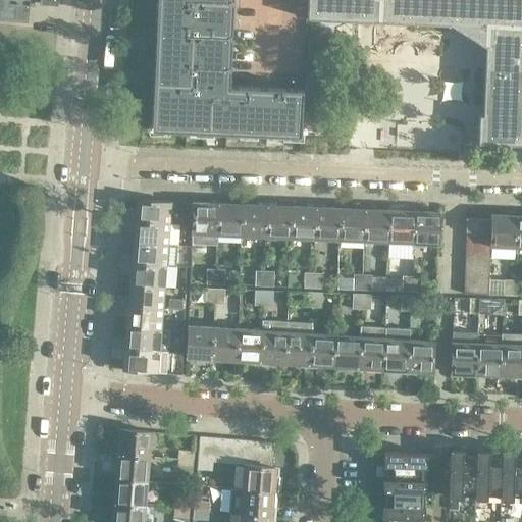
[(0,0),(0,13),(24,16),(25,0),(0,0)]
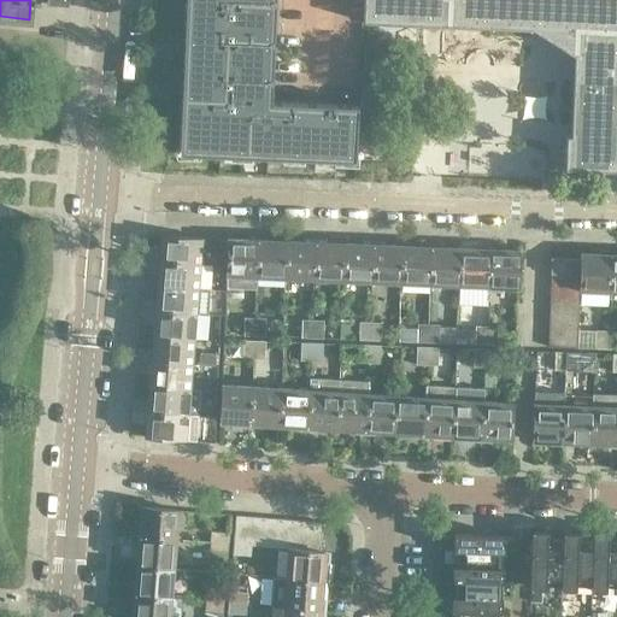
[(184,0),(184,9),(194,9),(192,58),(184,58),(183,88),(191,88),(191,98),(180,98),(178,148),(199,150),(199,154),(229,156),(229,151),(251,152),(251,157),(281,158),(281,153),(303,154),(303,158),(333,159),(334,156),(354,157),(357,105),(270,101),(274,0),(184,0)]
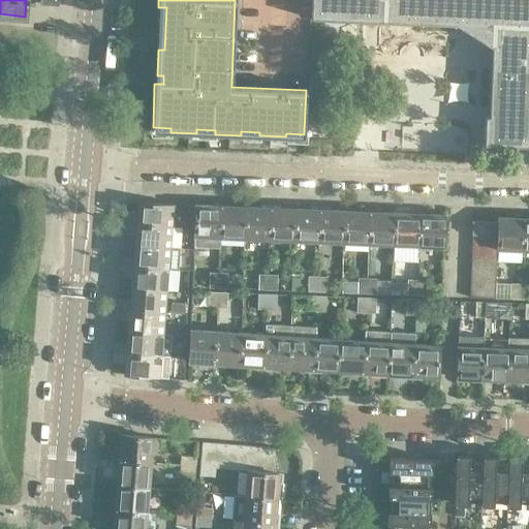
[(528,0),(310,0),(310,18),(310,19),(312,19),(312,18),(472,25),(472,26),(491,45),(492,45),(489,116),(484,116),(483,145),(484,145),(528,147),(528,141),(528,0)]
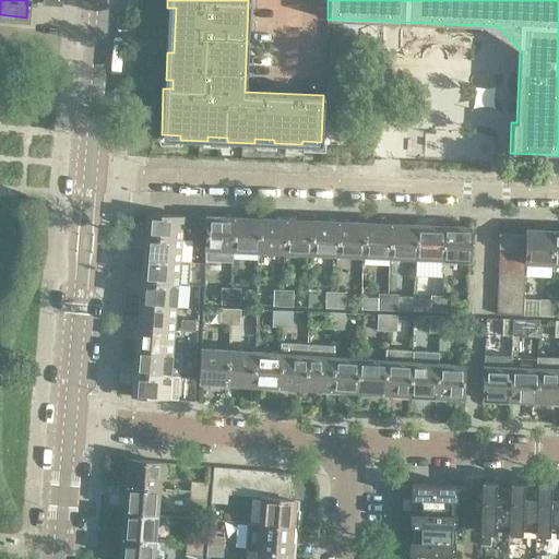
[(131,235),(144,236),(181,239),(183,215),(146,212),(145,224),(132,223),(131,235)]
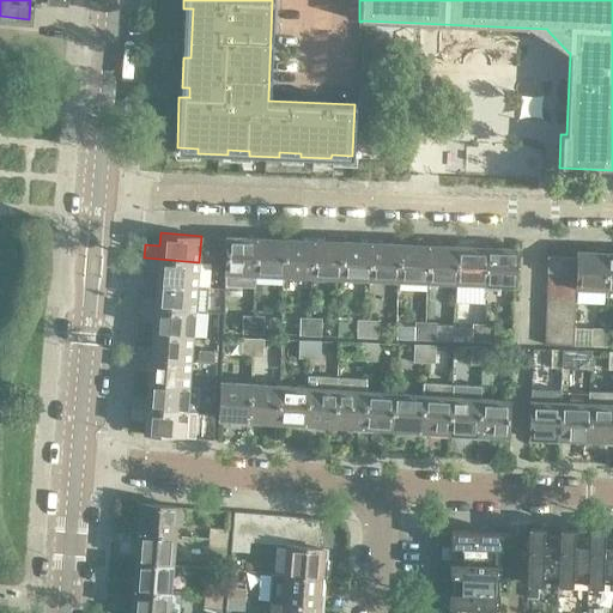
[(226,236),(224,285),(254,286),(255,275),(254,275),(255,237),(226,236)]
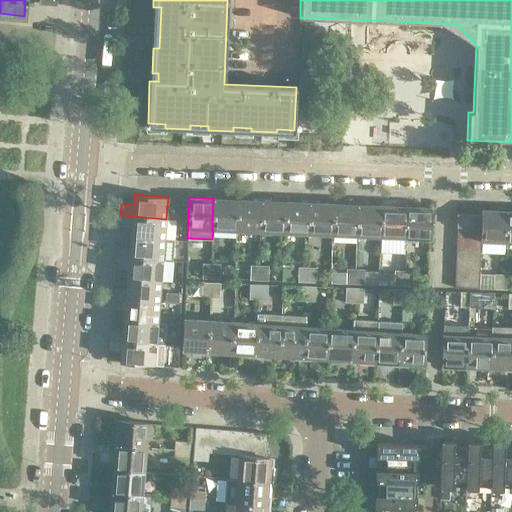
[(212,230),(213,230),(235,231),(237,199),(213,198),(212,230)]
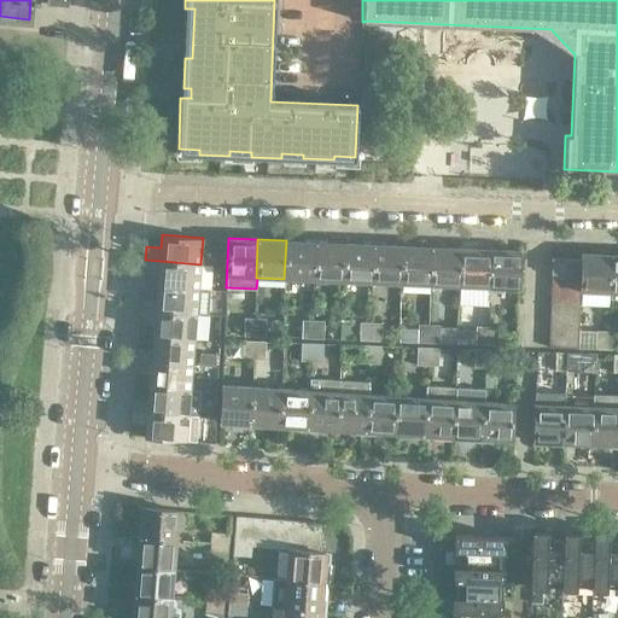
[(286,240),(284,279),(314,280),(315,242),(286,240)]
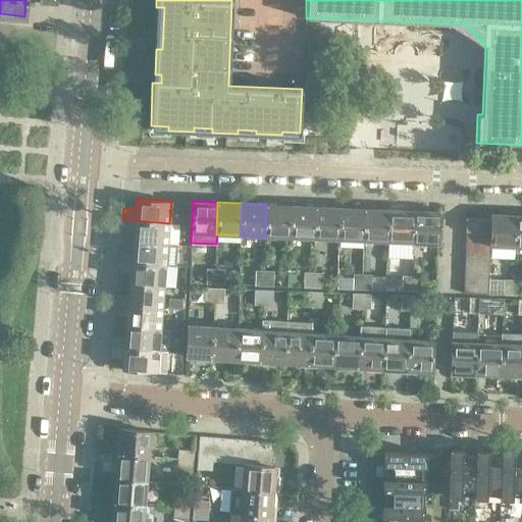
[(266,204),(265,237),(289,238),(291,205),(266,204)]
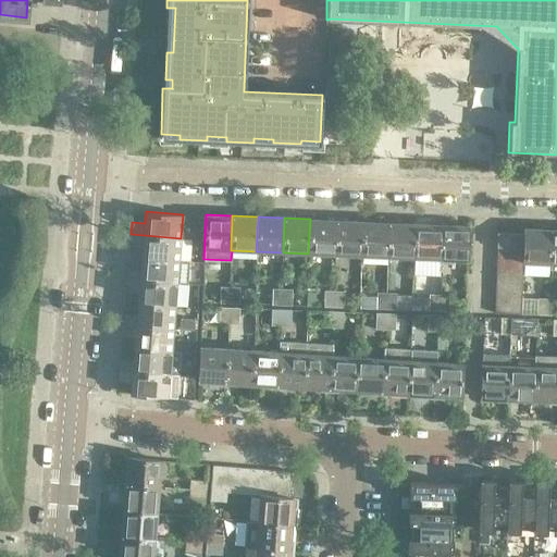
[(310,219),(308,254),(335,255),(337,220),(310,219)]
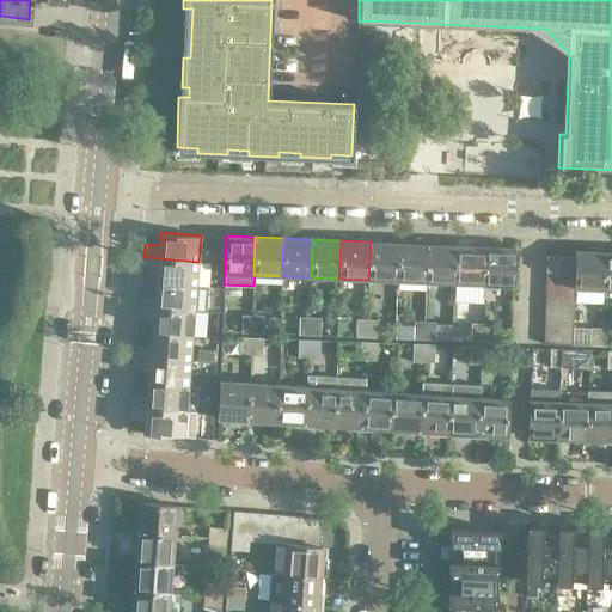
[(371,242),(368,280),(397,281),(398,243),(397,243),(397,244),(371,242)]
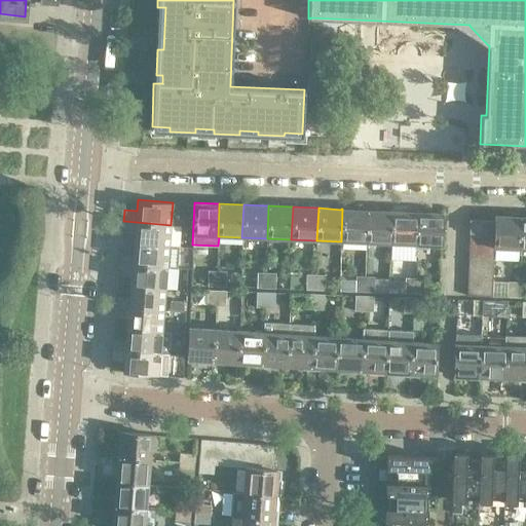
[(342,209),(341,241),(366,242),(368,211),(344,209),(342,209)]
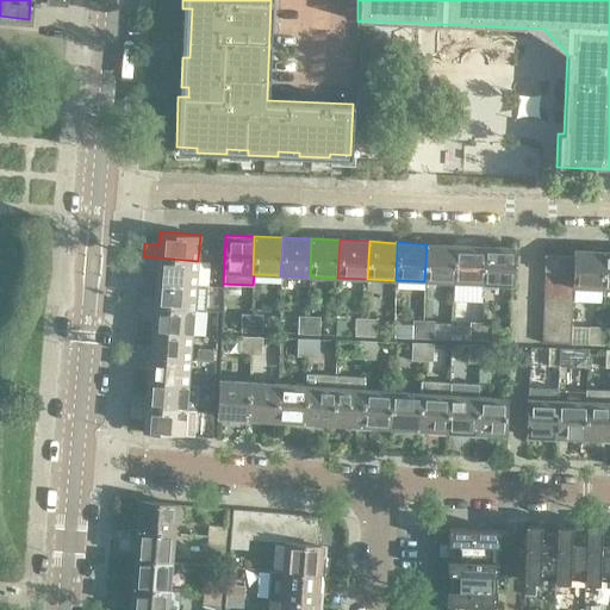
[(427,244),(424,281),(453,282),(454,246),(427,244)]
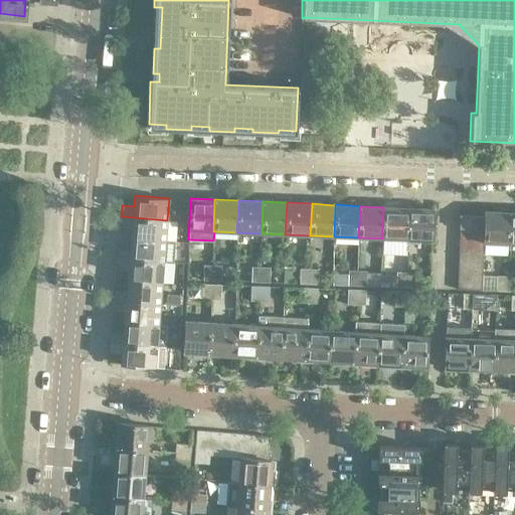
[(383,207),(382,238),(406,239),(408,207),(384,206),(383,206),(383,207)]
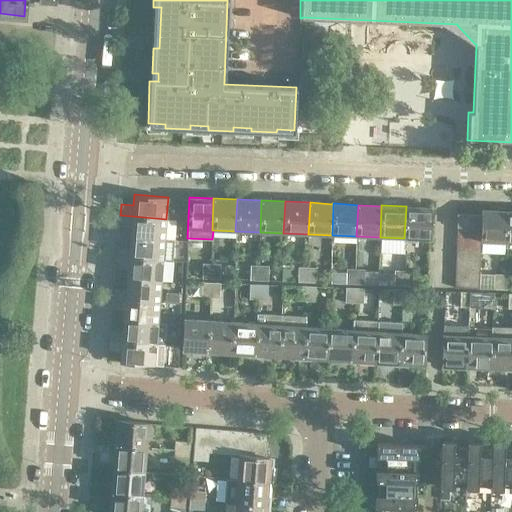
[(406,206),(404,238),(428,239),(430,207),(428,207),(428,208),(415,207),(406,206)]
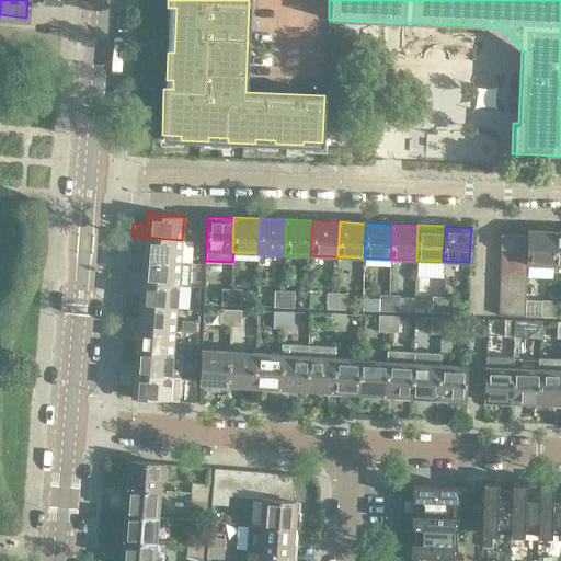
[(527,235),(527,250),(527,264),(554,265),(554,231),(529,230),(529,229),(528,229),(528,235),(527,235)]
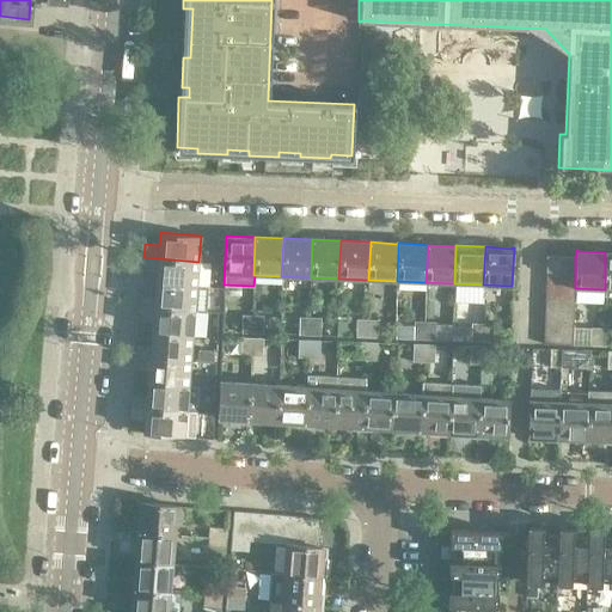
[(575,256),(546,255),(545,271),(546,271),(575,273),(575,256)]
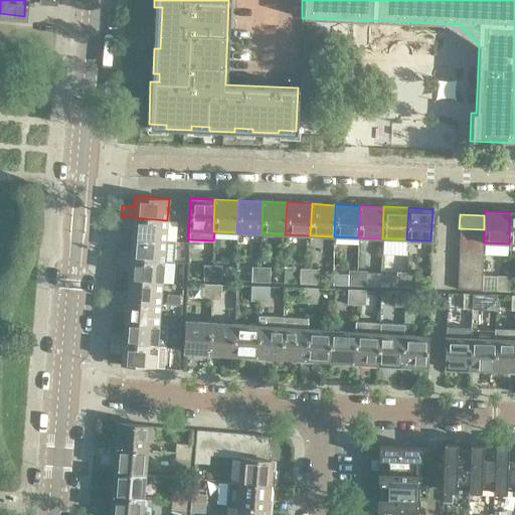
[(132,226),(131,237),(166,240),(167,220),(133,217),(121,216),(120,225),(132,226)]
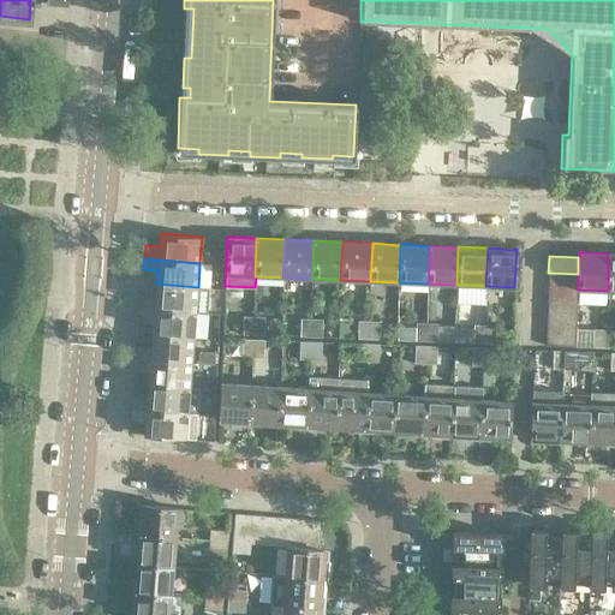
[(549,273),(548,287),(578,290),(578,274),(549,273)]
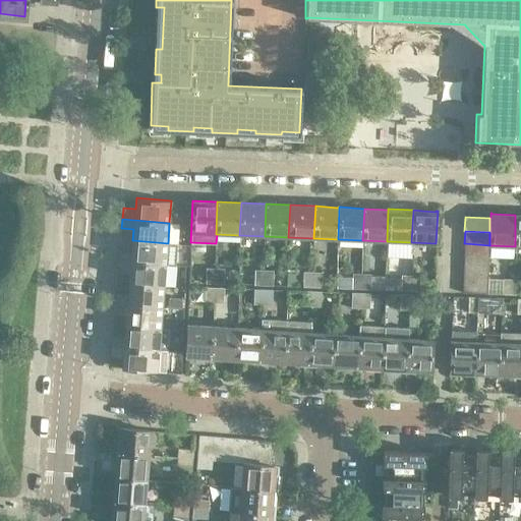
[(119,250),(119,261),(166,266),(175,266),(177,244),(168,243),(132,240),(131,251),(119,250)]
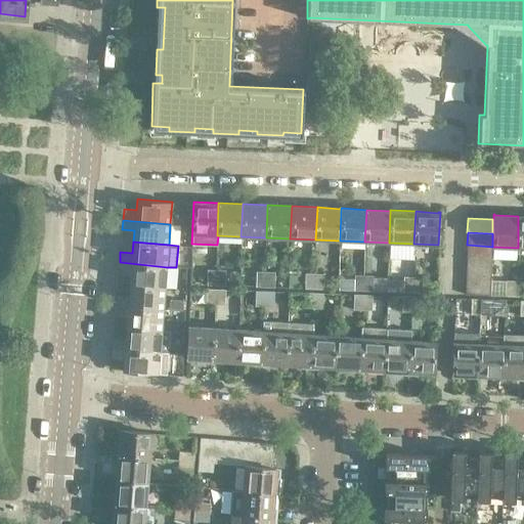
[(492,247),(467,245),(467,257),(491,258),(492,247)]
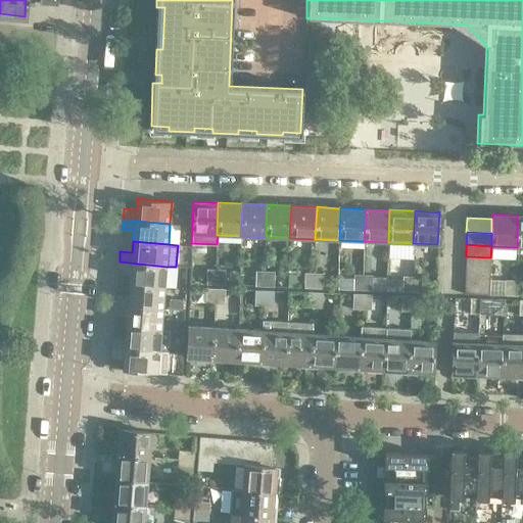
[(490,257),(466,256),(465,269),(490,270),(490,257)]
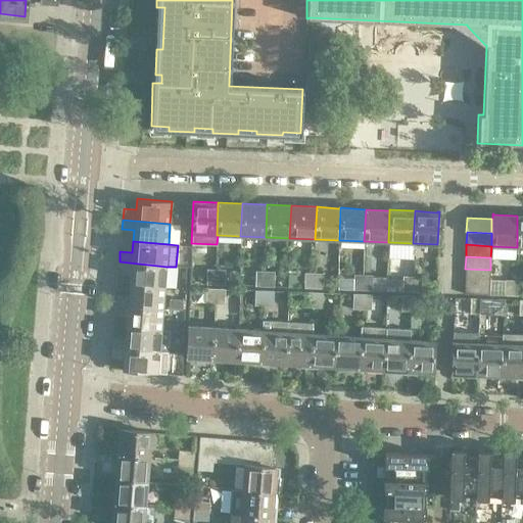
[(131,273),(130,284),(164,287),(167,267),(120,262),(119,272),(131,273)]
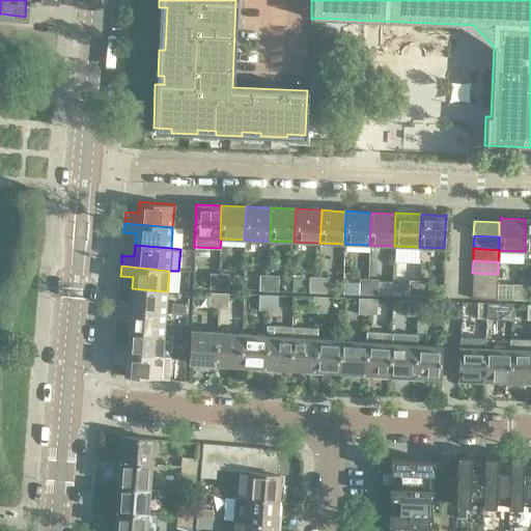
[(299,276),(291,272),(290,289),(299,289),(299,276)]
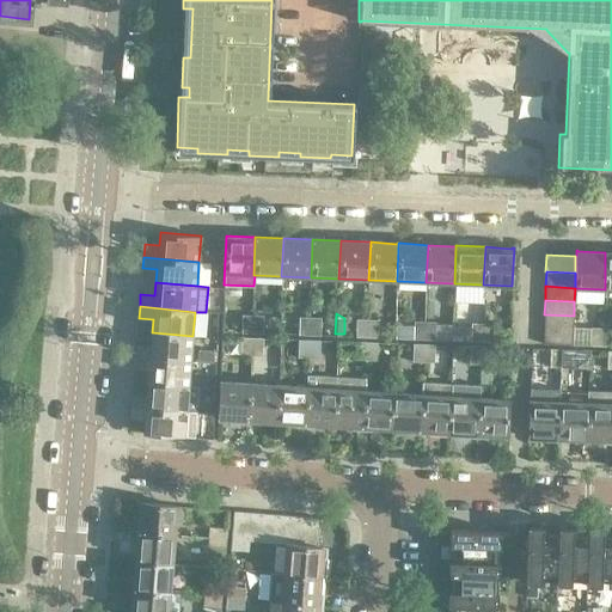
[(243,314),(242,331),(251,332),(252,314),(243,314)]
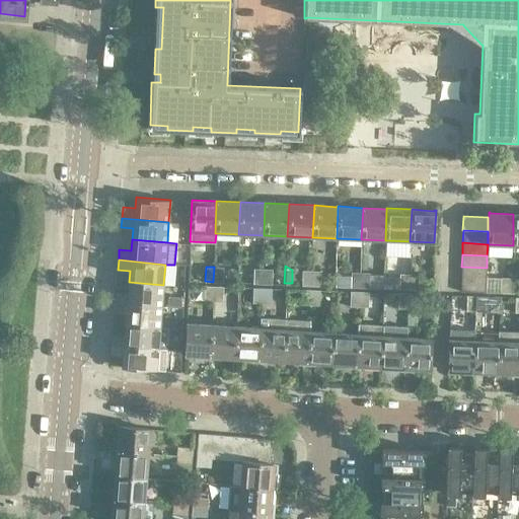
[(214,267),(213,282),(222,282),(223,267),(214,267)]
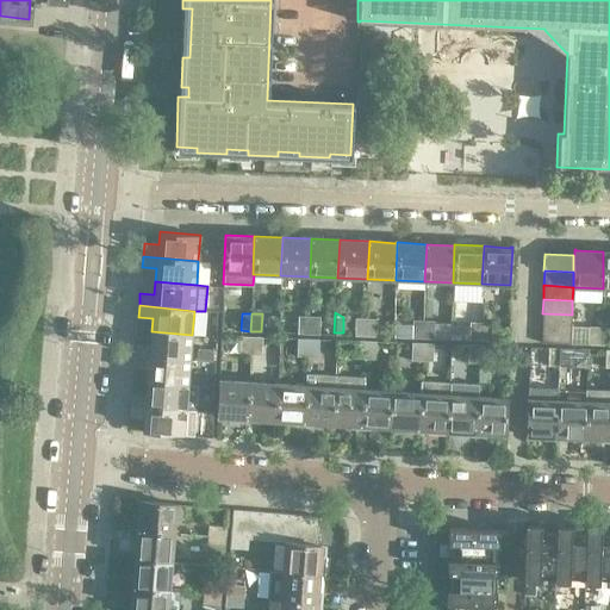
[(572,315),(542,313),(542,328),(571,329),(572,315)]
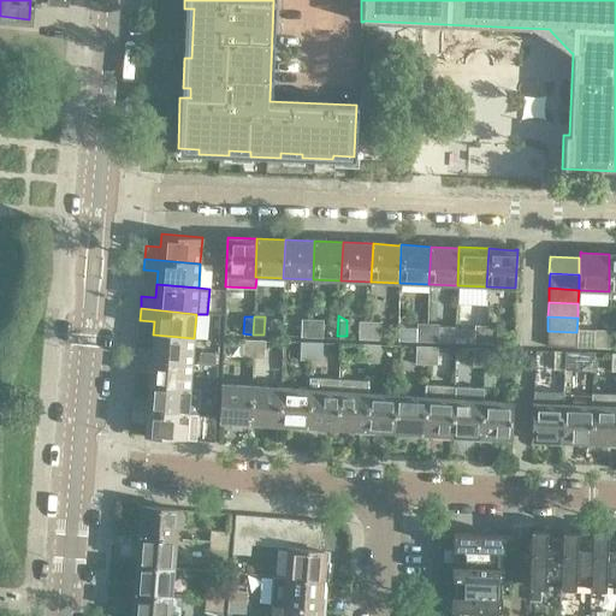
[(300,336),(311,336),(311,319),(301,319),(300,336)]
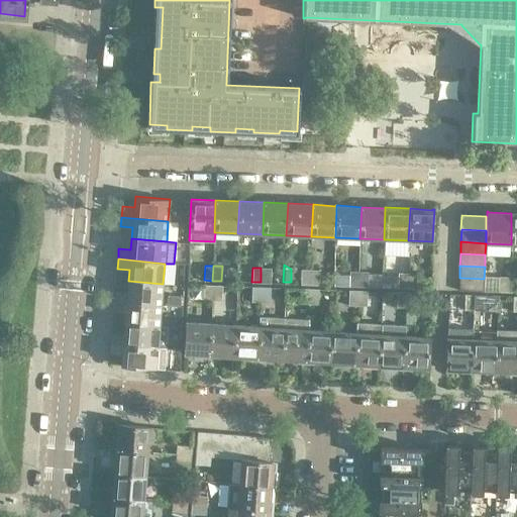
[(261,268),(261,282),(270,283),(271,268),(261,268)]
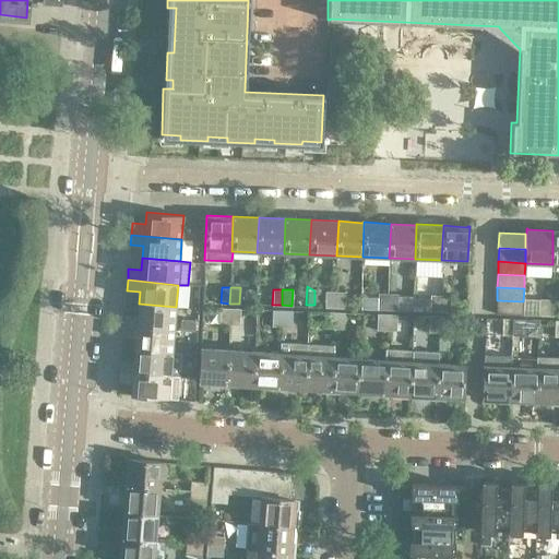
[(325,307),(334,307),(335,292),(325,290),(325,307)]
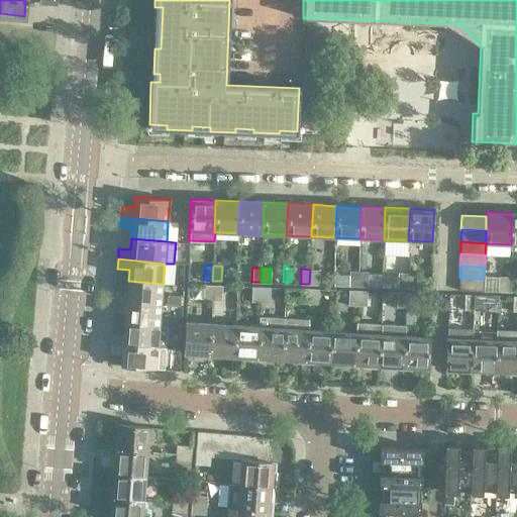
[(310,270),(309,284),(318,285),(319,270),(310,270)]
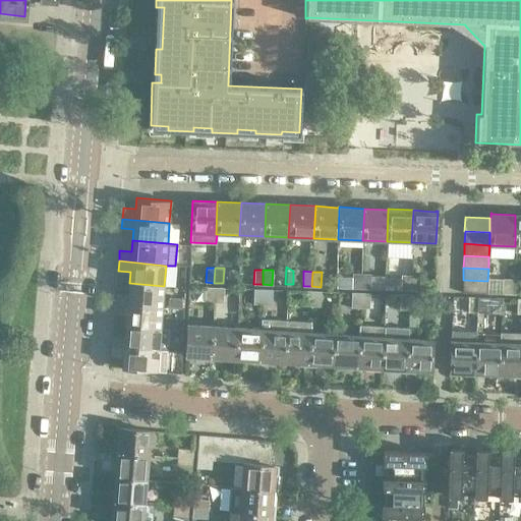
[(351,288),(360,288),(361,274),(352,273),(351,288)]
